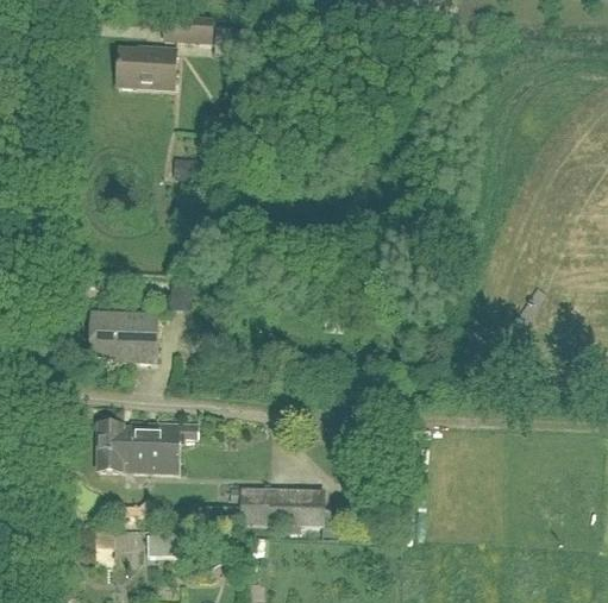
[(163,41),(211,43),(212,20),(164,17),(163,41)]
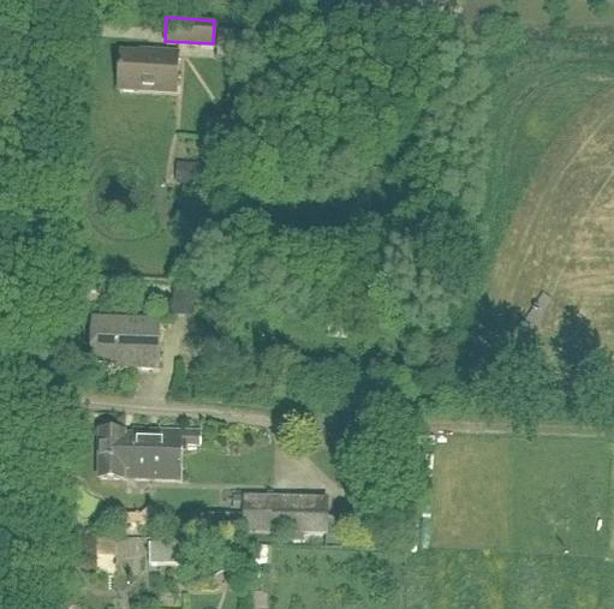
[(218,27),(215,55),(232,57),(249,58),(251,29),(218,27)]
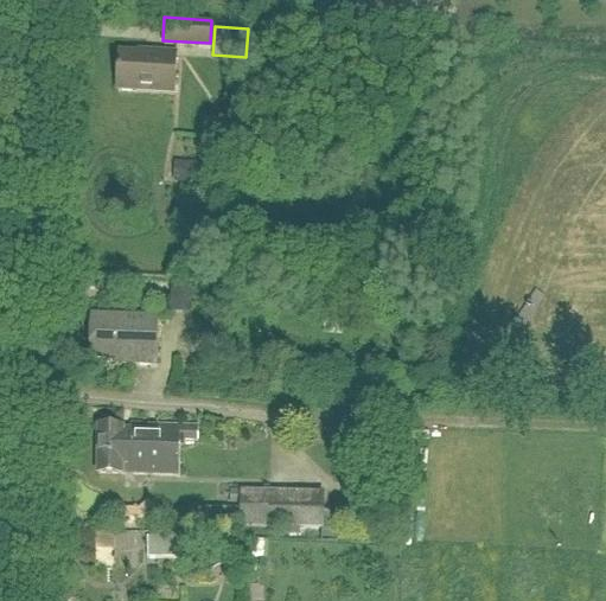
[(115,87),(172,90),(174,49),(148,48),(148,50),(117,49),(115,87)]
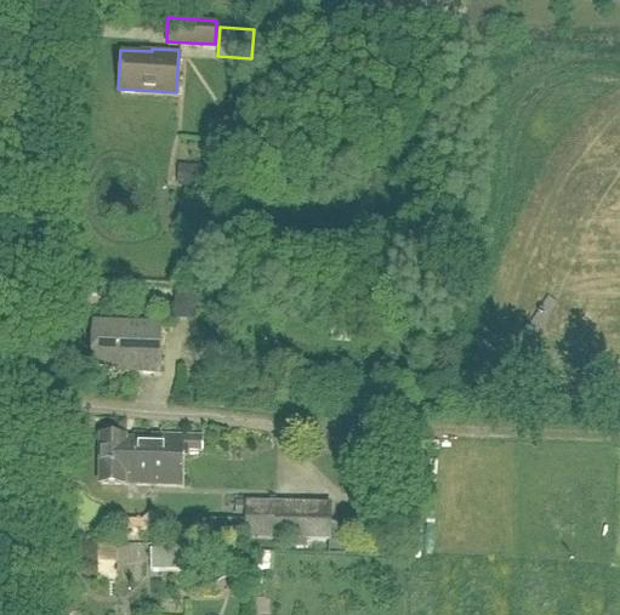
[(200,164),(178,163),(176,183),(199,184),(200,164)]
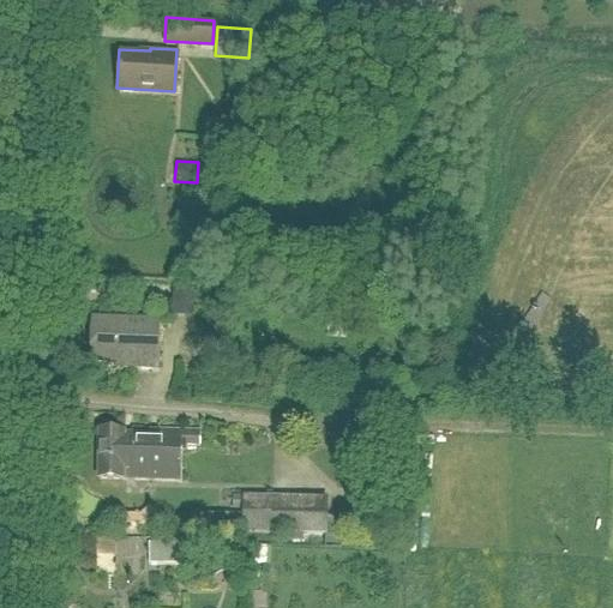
[(191,317),(193,290),(193,280),(174,278),(173,289),(172,313),(191,317)]
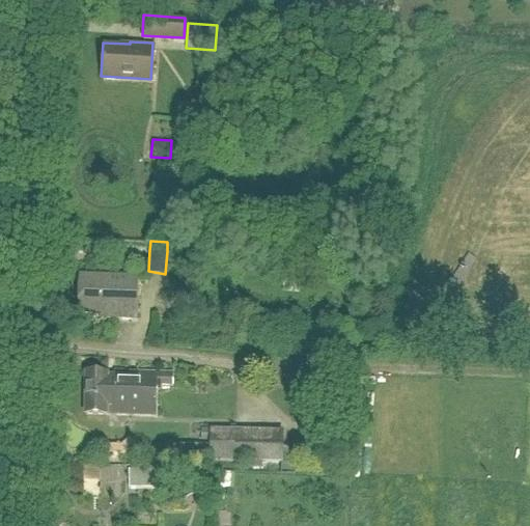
[(77,310),(98,310),(98,314),(136,315),(137,273),(78,271),(77,310)]
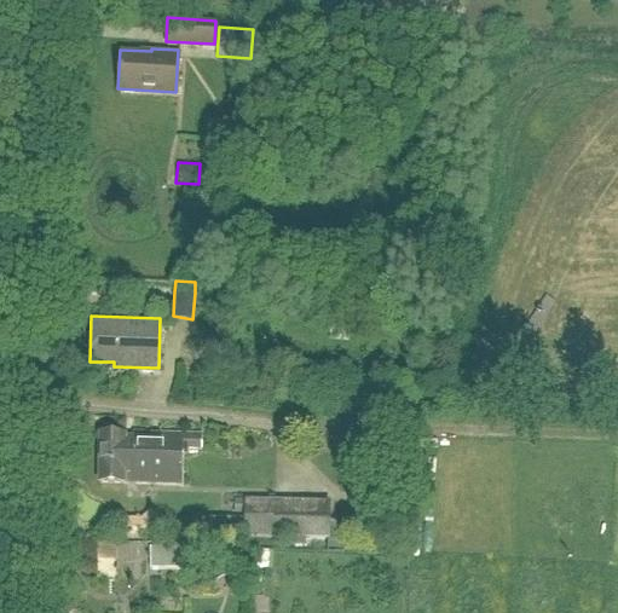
[(98,480),(182,481),(182,446),(200,446),(201,431),(159,431),(157,433),(123,433),(99,432),(98,480)]
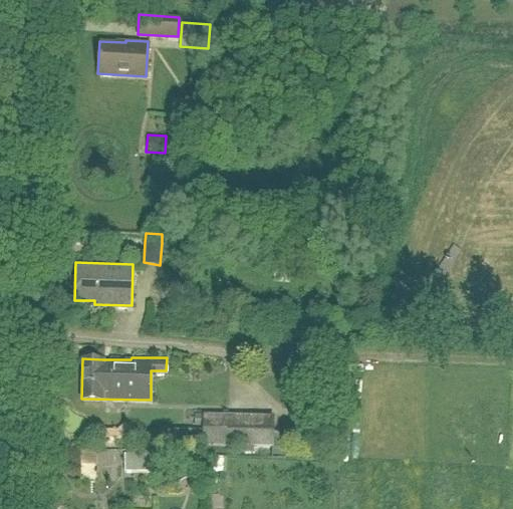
[(273,414),(202,413),(202,445),(271,446),(273,414)]
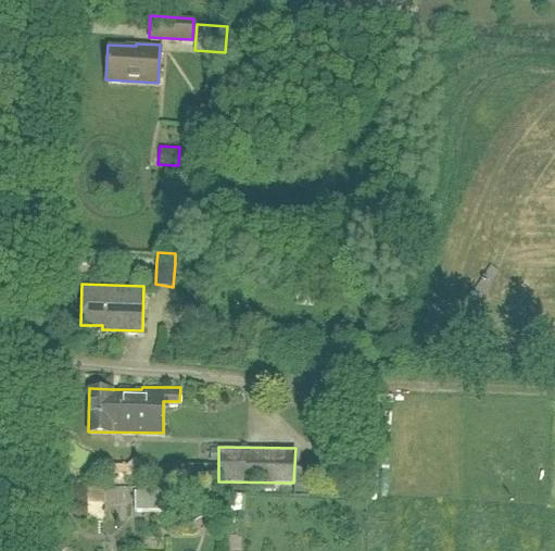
[(133,488),(134,509),(164,510),(164,488),(133,488)]
